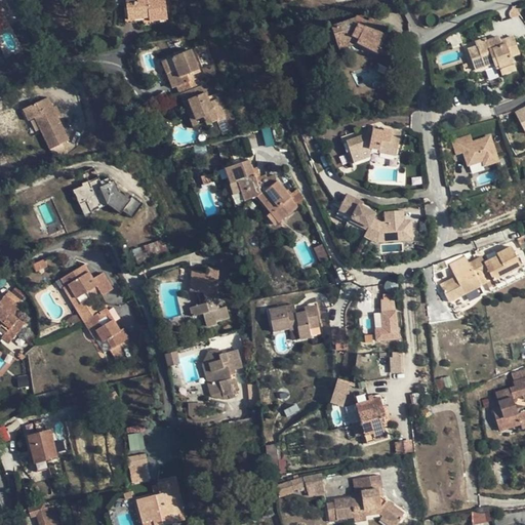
[(137,0),(137,2),(127,3),(129,19),(149,17),(150,21),(168,19),(165,0),(137,0)]
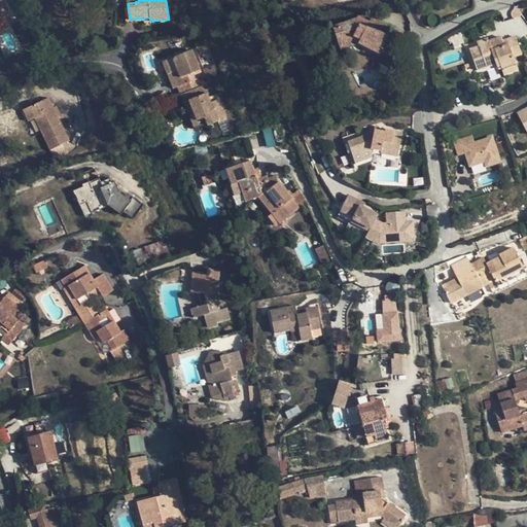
[(0,4),(0,25),(8,20),(0,4)]
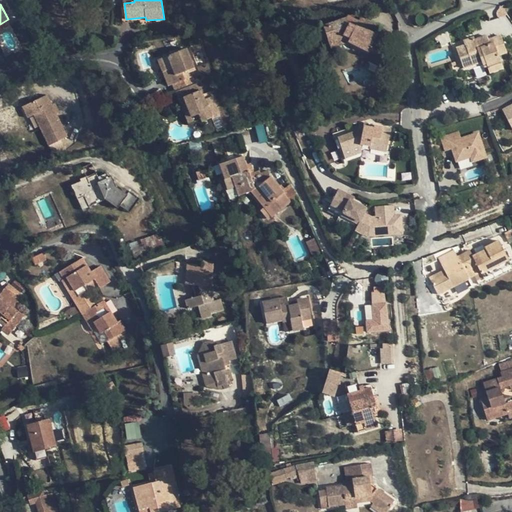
[(348,15),(346,18),(348,22),(355,25),(356,24),(372,31),(375,24),(360,17),(359,20),(348,15)]
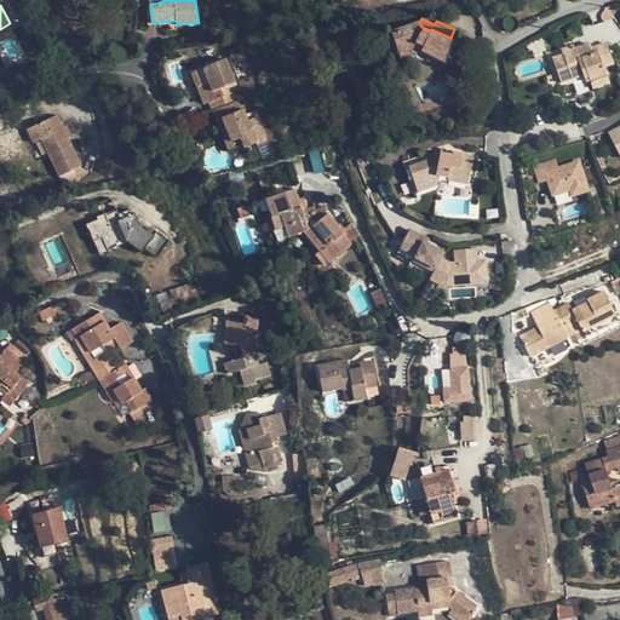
[(419,22),(390,32),(397,52),(415,46),(418,53),(423,51),(446,63),(447,62),(458,67),(468,47),(451,38),(431,29),(430,30),(422,27),(419,22)]
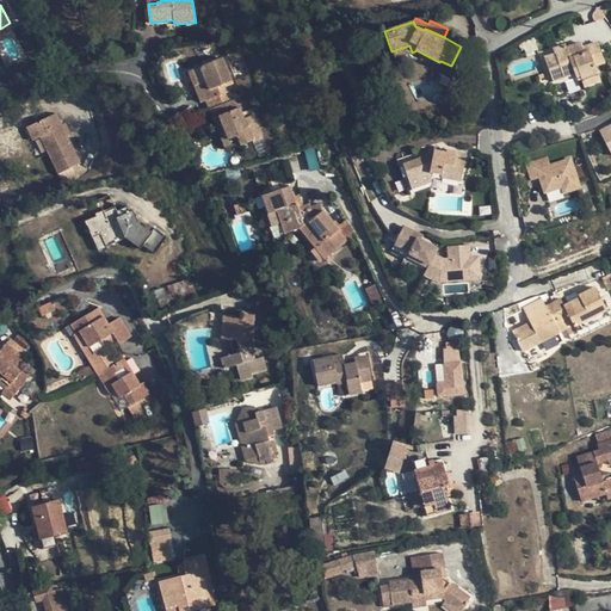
[(0,36),(13,29),(10,23),(0,29),(0,36)]
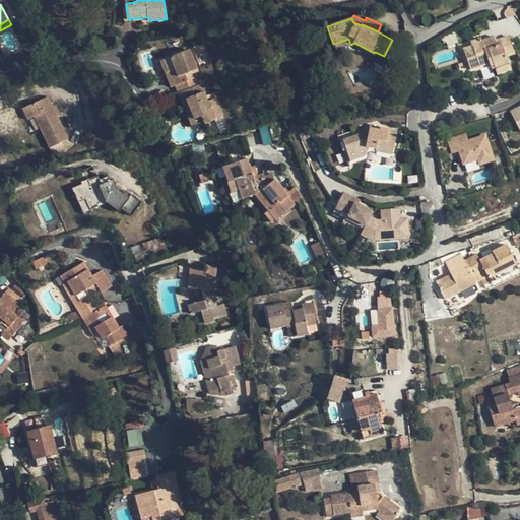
[(329,51),(335,49),(333,44),(327,26),(321,28),(329,51)]
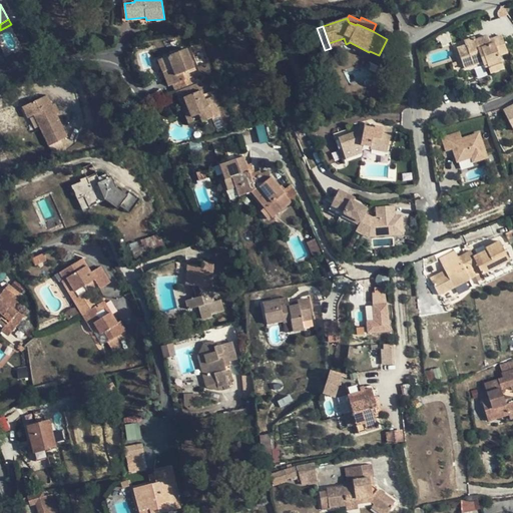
[(474,37),(464,40),(473,65),(482,62),(484,68),(488,67),(502,62),(499,55),(507,52),(501,35),(489,40),(487,35),(476,39),(474,37)]
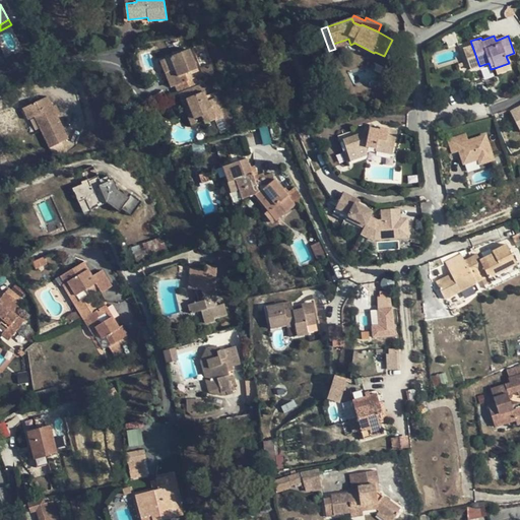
[(333,44),(335,49),(335,50),(350,45),(348,39),(333,44)]
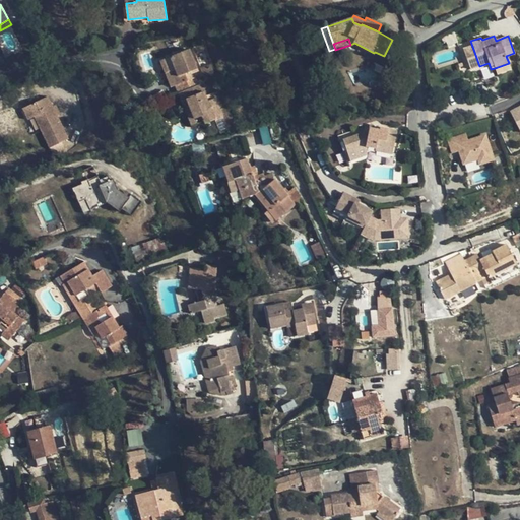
[(479,66),(470,41),(469,42),(471,46),(463,49),(470,69),(479,66)]
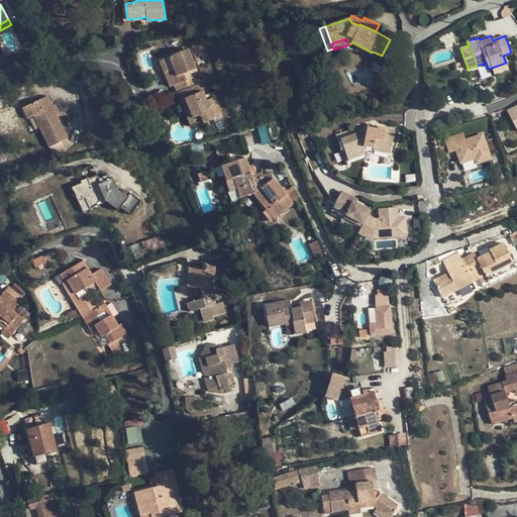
[(160,61),(165,73),(168,71),(174,85),(192,78),(190,74),(197,71),(188,48),(160,61)]
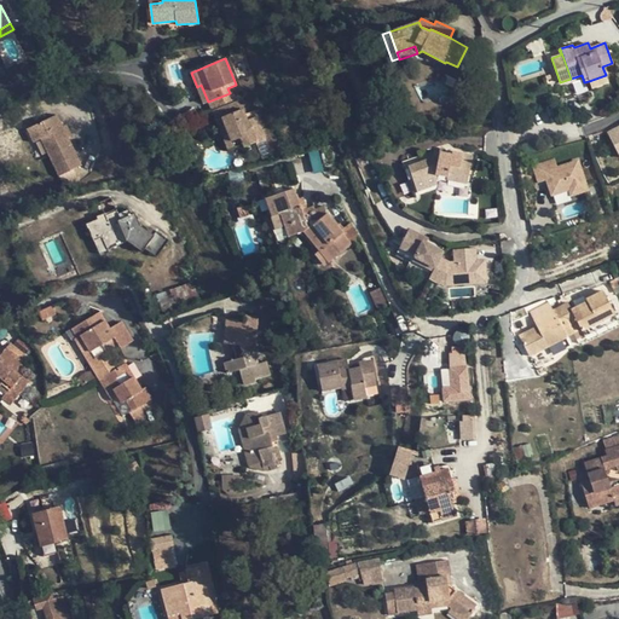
[(608,84),(606,75),(589,81),(591,88),(608,84)]
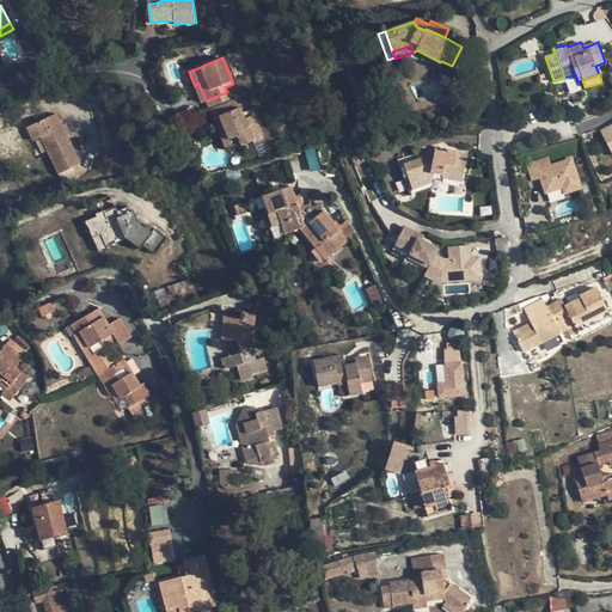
[(202,103),(206,101),(199,84),(195,86),(202,103)]
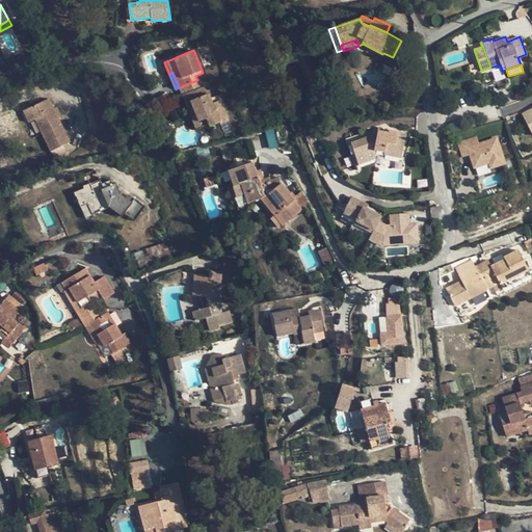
[(182,96),(202,87),(198,80),(197,80),(179,87),(182,96)]
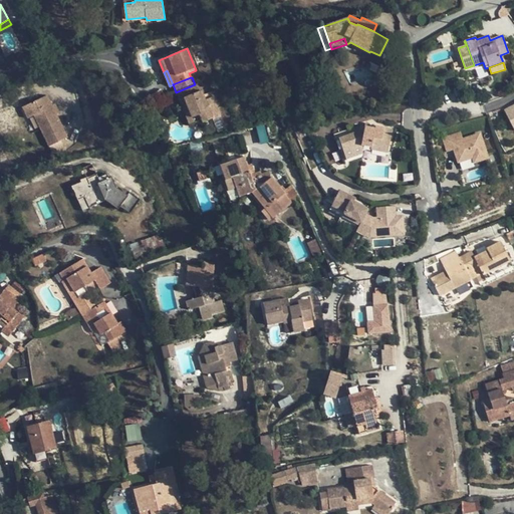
[(183,97),(203,89),(204,89),(201,81),(195,84),(176,92),(179,99),(183,97)]
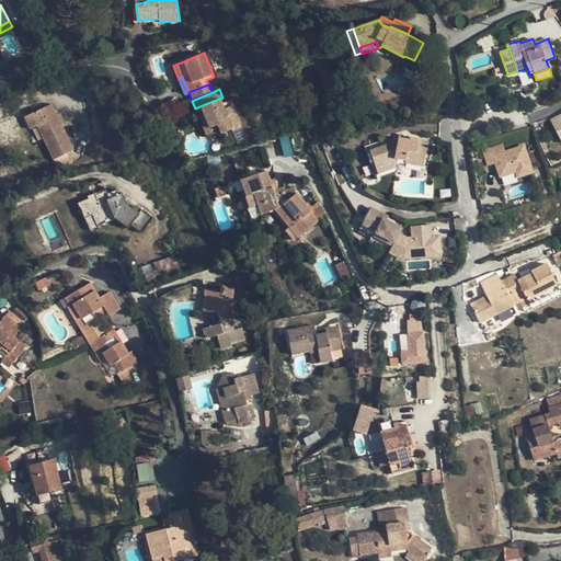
[(240,125),(241,127),(252,125),(239,96),(230,100),(240,125)]
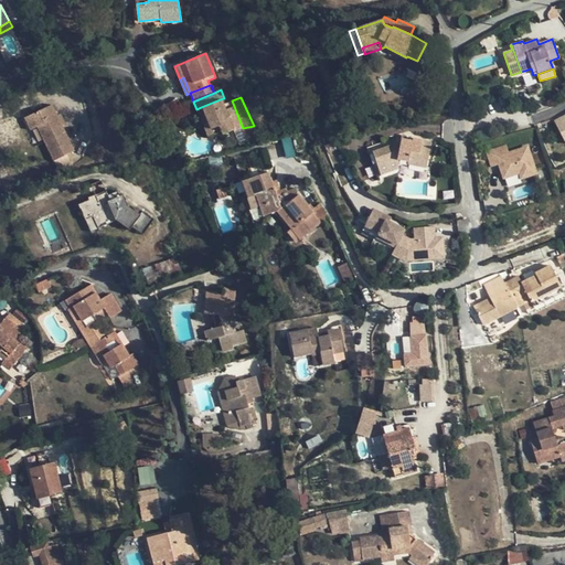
[(208,123),(203,125),(209,137),(212,136),(220,131),(222,135),(230,131),(242,126),(232,100),(225,104),(223,98),(201,107),(208,123)]
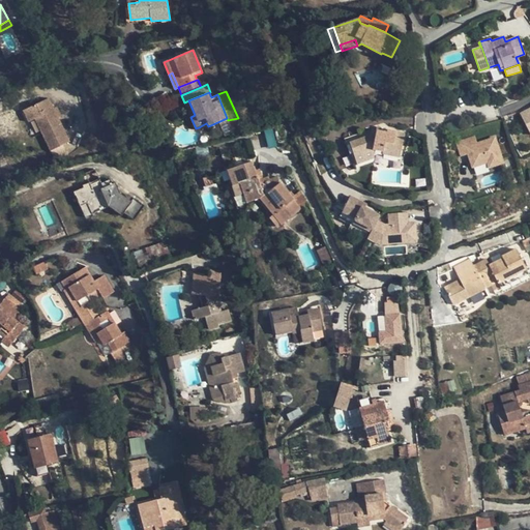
[(53,108),(49,98),(23,111),(28,122),(35,119),(51,151),(69,142),(58,118),(53,108)]
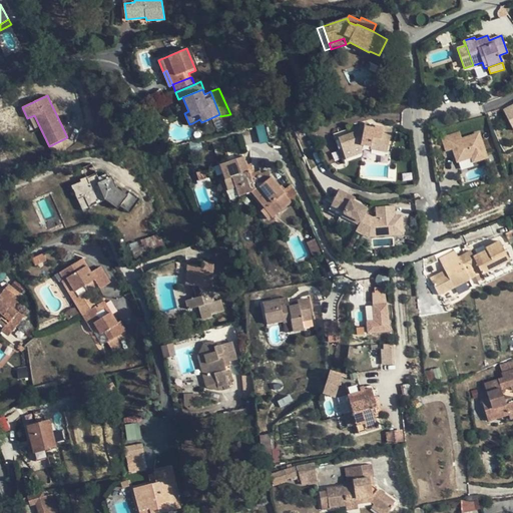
[(178,99),(184,113),(188,111),(182,97),(178,99)]
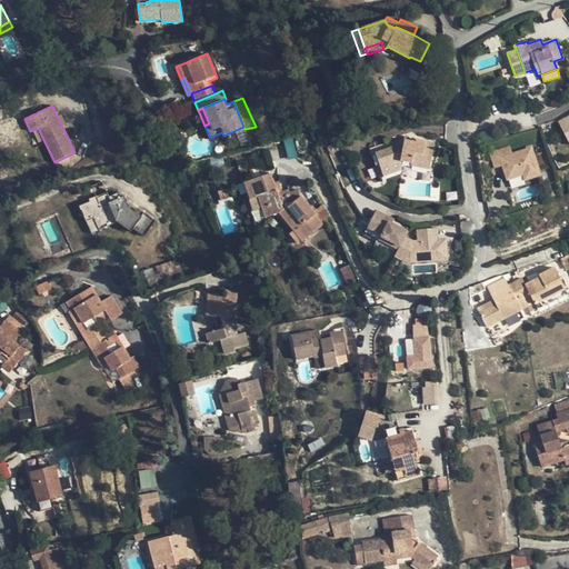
[(568,113),(557,121),(568,143),(568,113)]
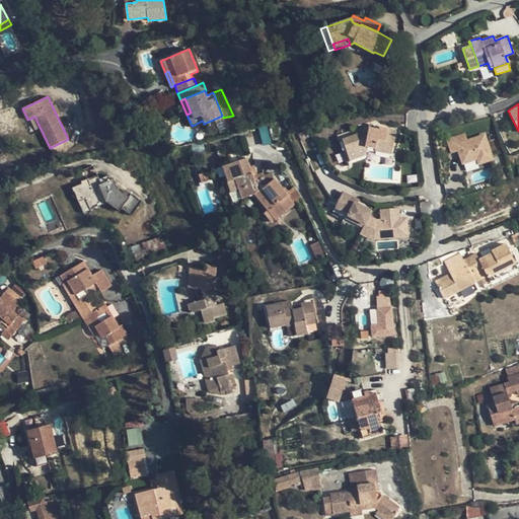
[(56,104),(52,105),(57,116),(61,114),(56,104)]
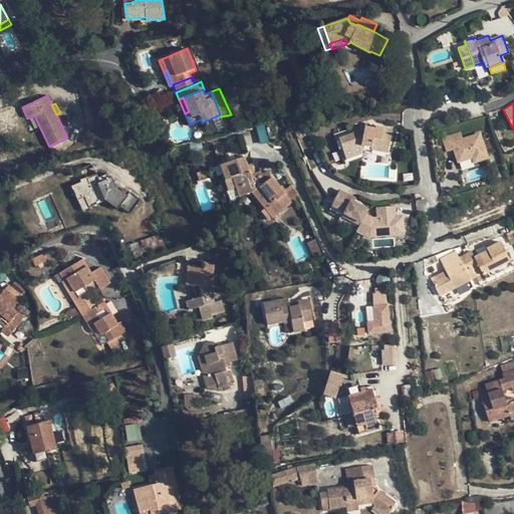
[(157,114),(145,117),(149,132),(161,127),(157,114)]
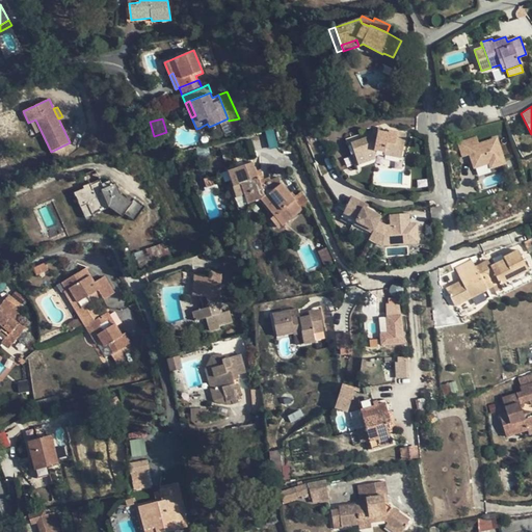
[(243,129),(239,118),(229,121),(234,133),(243,129)]
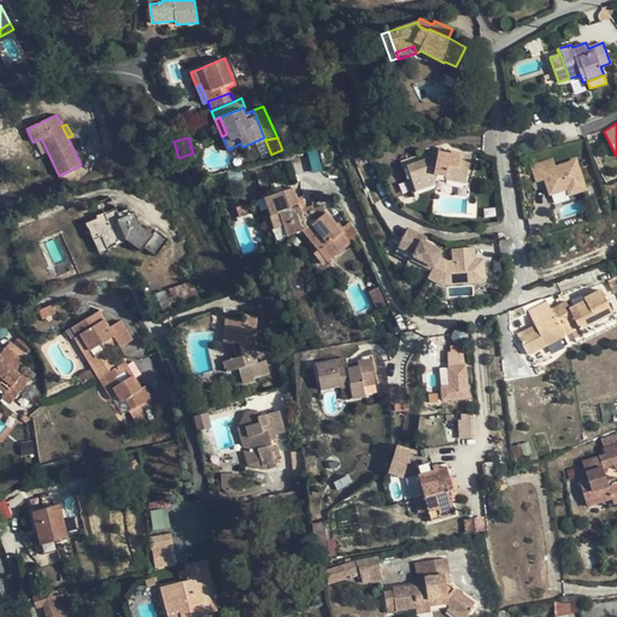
[(403,160),(399,148),(388,152),(392,164),(403,160)]
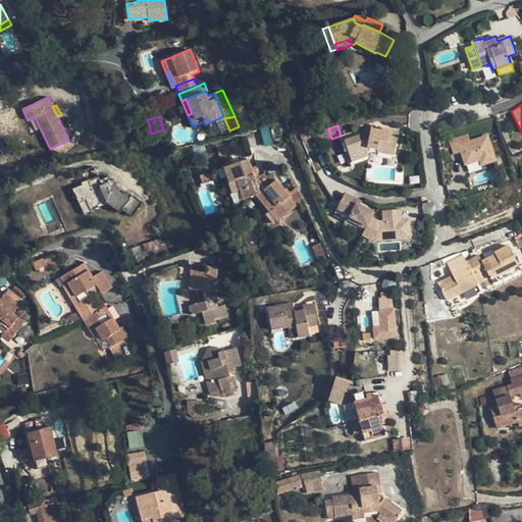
[(365,134),(357,136),(362,149),(367,147),(377,149),(377,152),(394,155),(398,132),(380,127),(380,129),(370,128),(366,128),(365,134)]
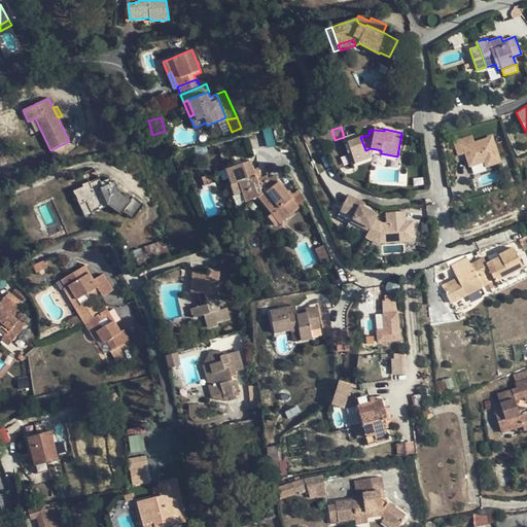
[(472,134),(452,140),(457,155),(464,153),(471,173),(502,163),(493,134),(475,140),(472,134)]
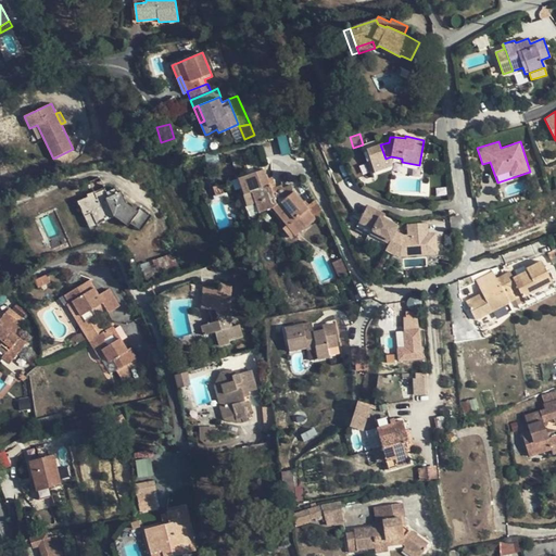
[(371,163),(386,159),(380,144),(367,149),(371,163)]
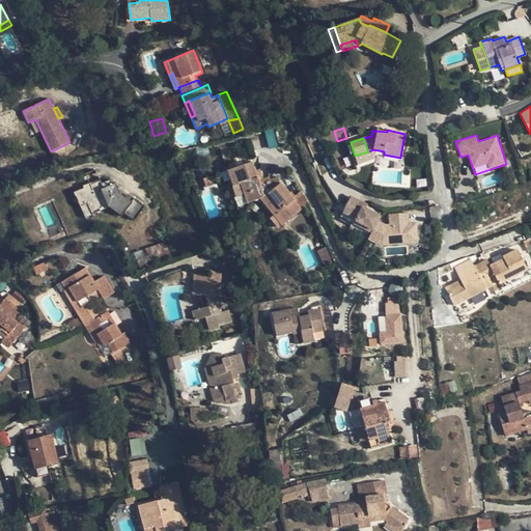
[(356,160),(369,156),(368,151),(355,156),(356,160)]
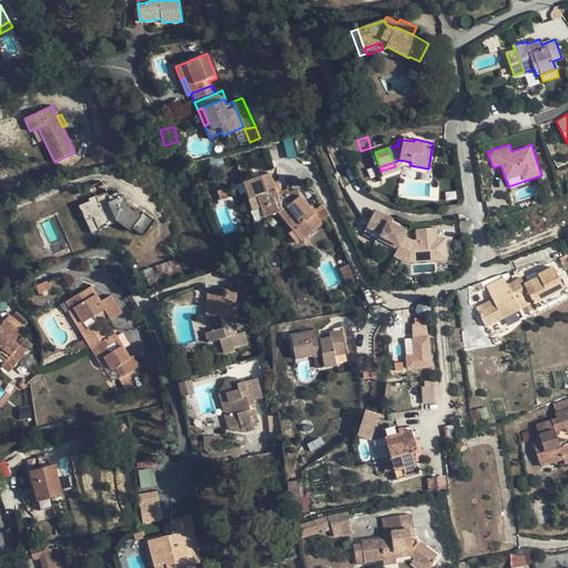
[(279,213),(293,230),(320,221),(313,211),(300,195),(297,190),(288,192),(288,190),(277,193),(271,173),(243,182),(253,210),(260,208),(264,217),(279,213)]
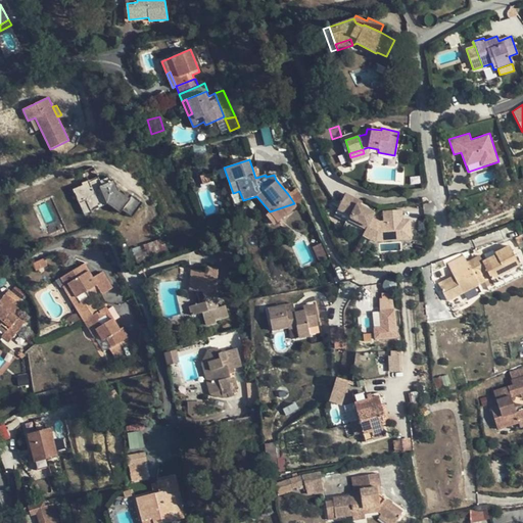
[(215,180),(211,173),(200,177),(203,184),(215,180)]
